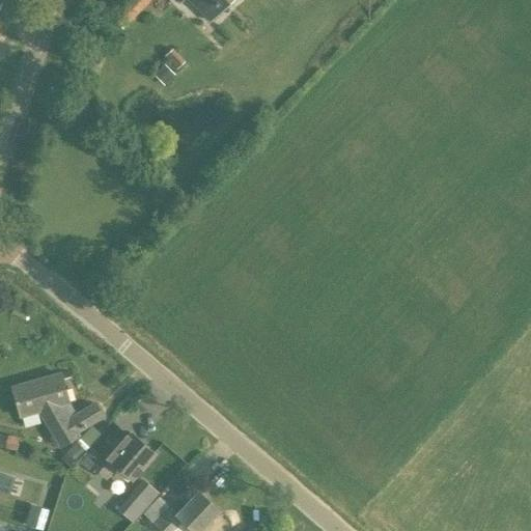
[(231,0),(188,0),(211,22),(231,0)]
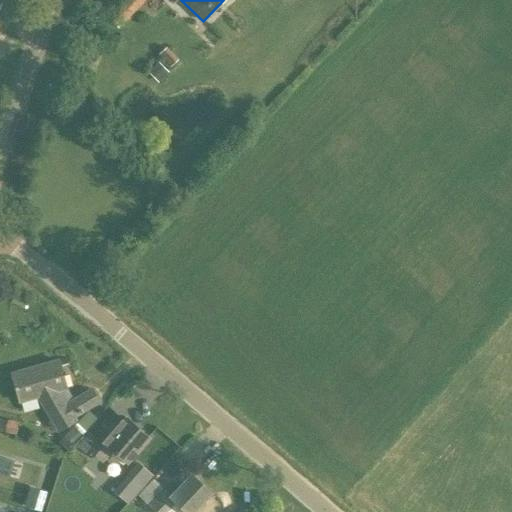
[(66,389),(65,386),(58,361),(12,374),(19,402),(36,397),(66,389)]
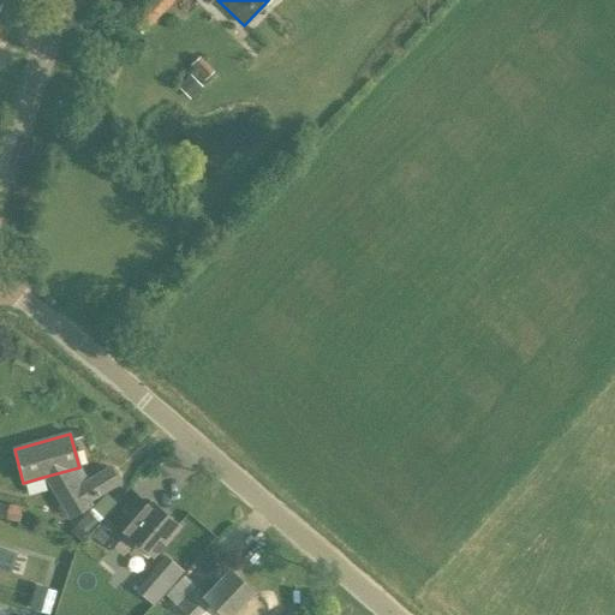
[(79,467),(43,477),(69,520),(94,506),(91,502),(120,484),(111,466),(88,479),(78,464),(79,467)]
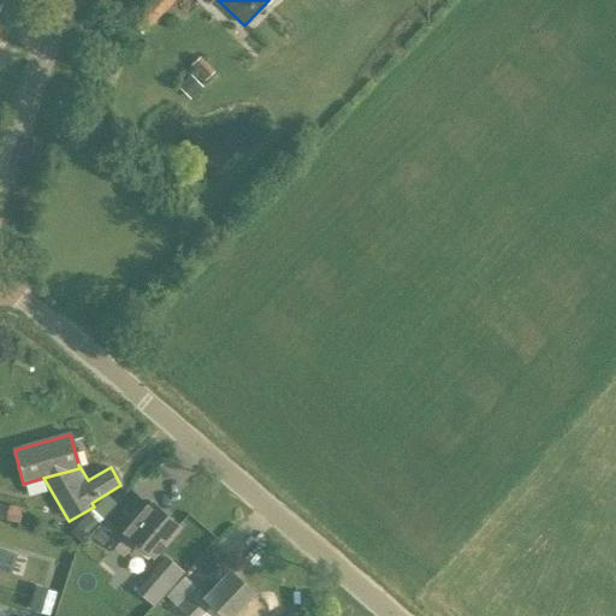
[(153,556),(166,540),(178,526),(152,503),(131,527),(111,510),(93,532),(122,558),(136,543),(153,556)]
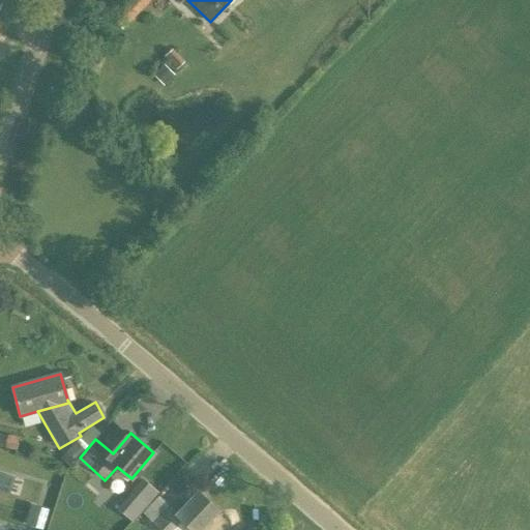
[(0,472),(0,492),(6,494),(8,495),(13,477),(11,476),(0,472)]
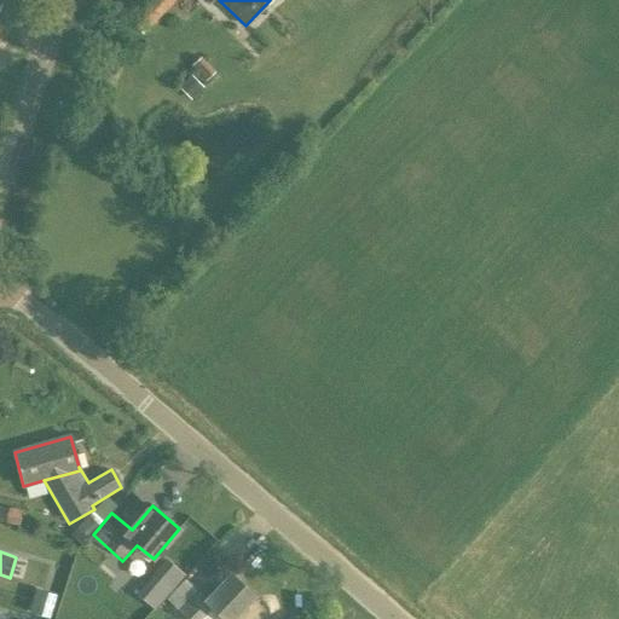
[(171,556),(139,590),(158,607),(189,573),(171,556)]
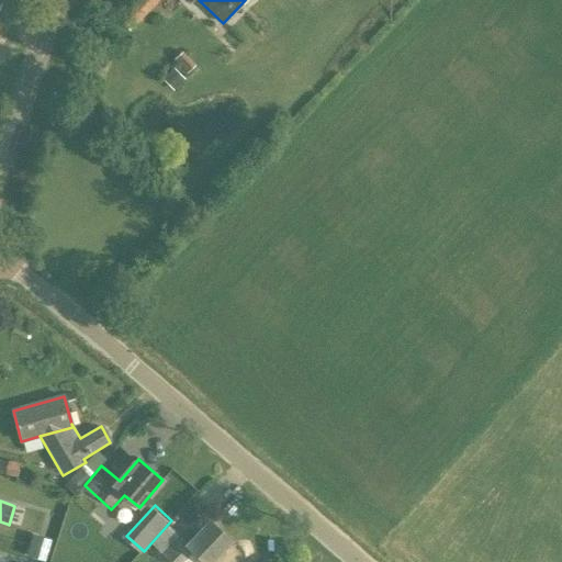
[(168,561),(189,561),(195,554),(203,561),(211,561),(231,541),(210,521),(188,544),(168,526),(150,544),(168,561)]
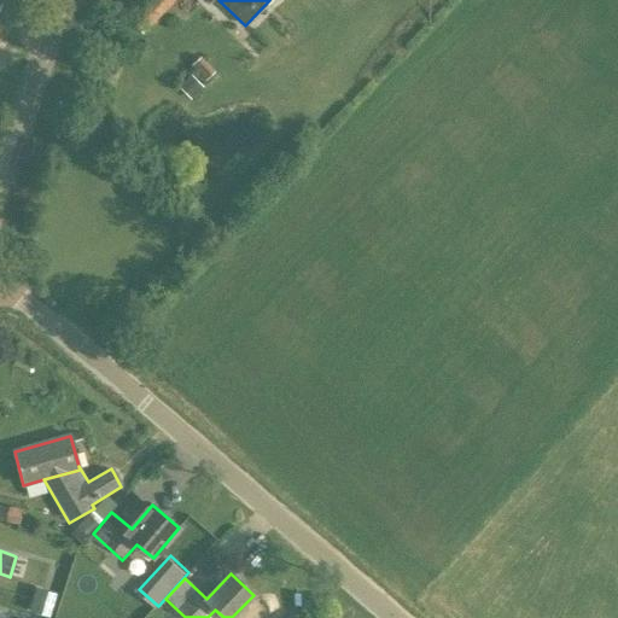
[(35,588),(31,599),(52,605),(56,594),(35,588)]
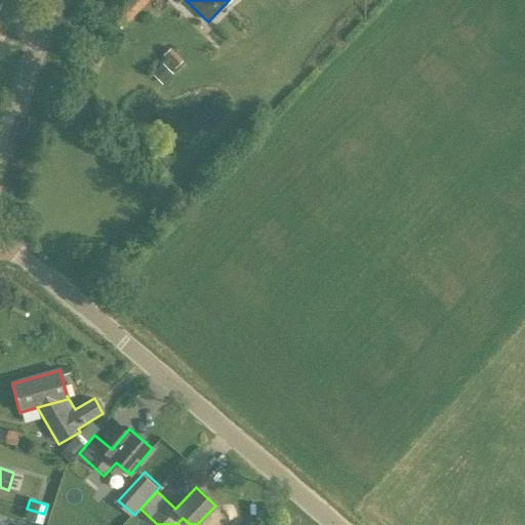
[(41,524),(44,514),(27,509),(24,519),(41,524)]
